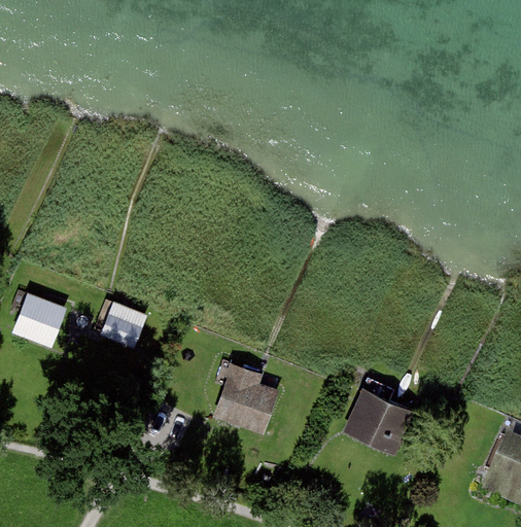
[(68,308),(26,291),(10,332),(53,349),(68,308)]
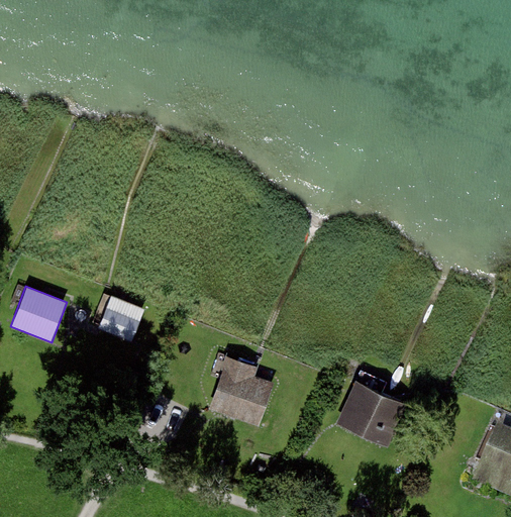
[(144,310),(107,296),(96,326),(132,340),(144,310)]
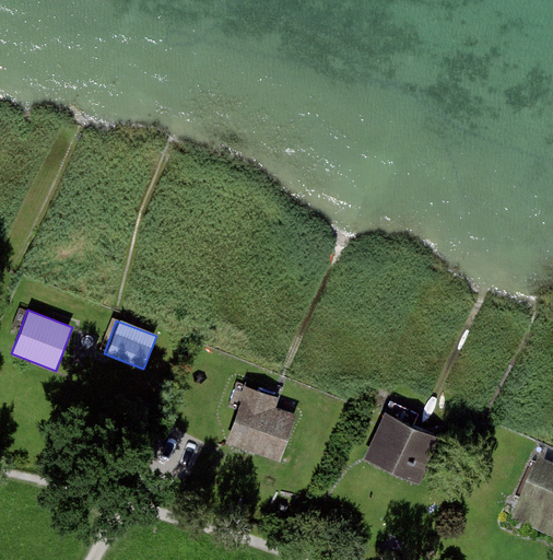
[(297,411),(242,394),(226,444),(281,462),(297,411)]
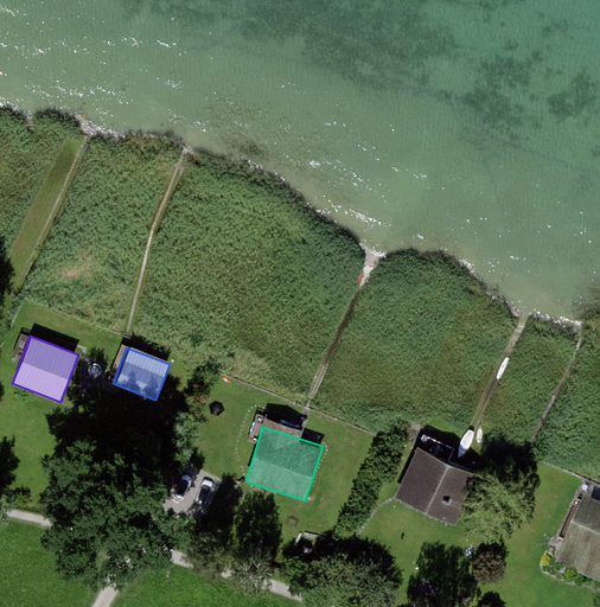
[(477,471),(414,443),(393,494),(455,522),(477,471)]
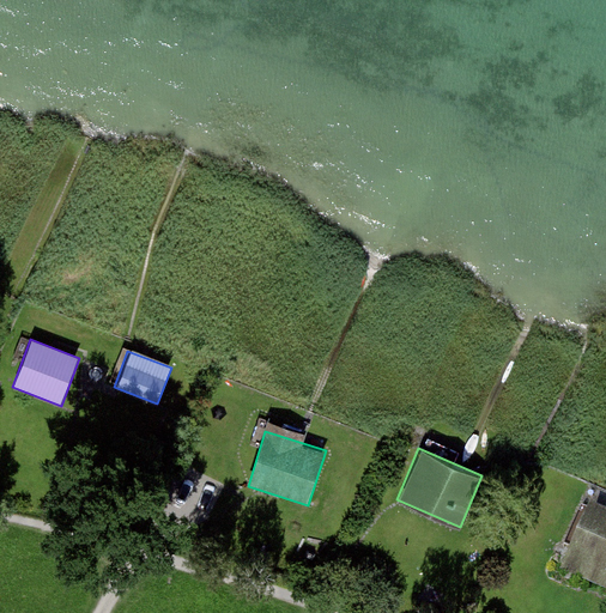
[(605,514),(585,505),(558,569),(605,588),(605,514)]
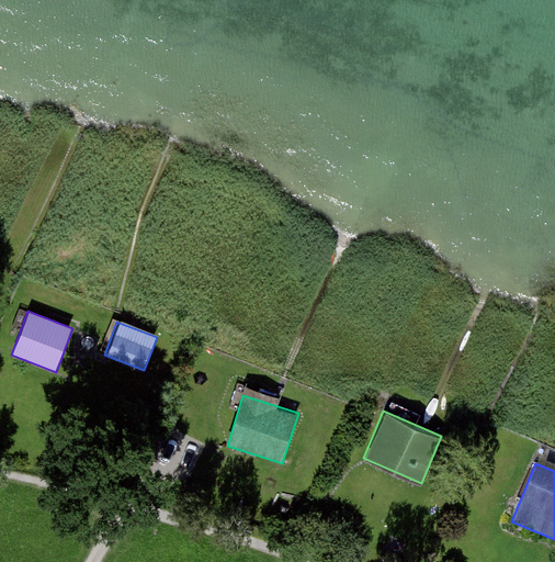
All buildings are outlined.
